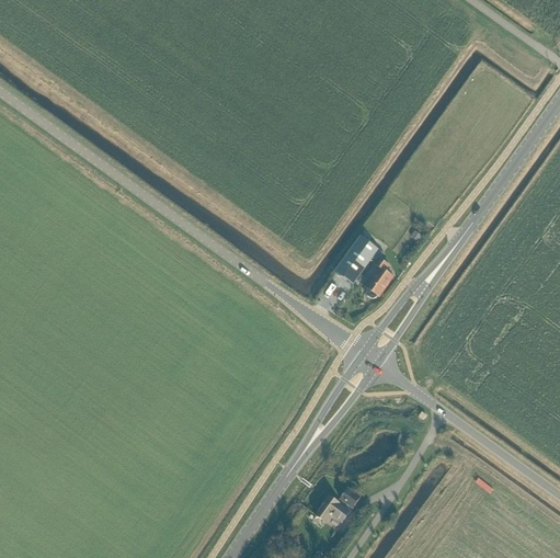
[(416,228),(412,235),(420,240),(423,235),(416,228)]
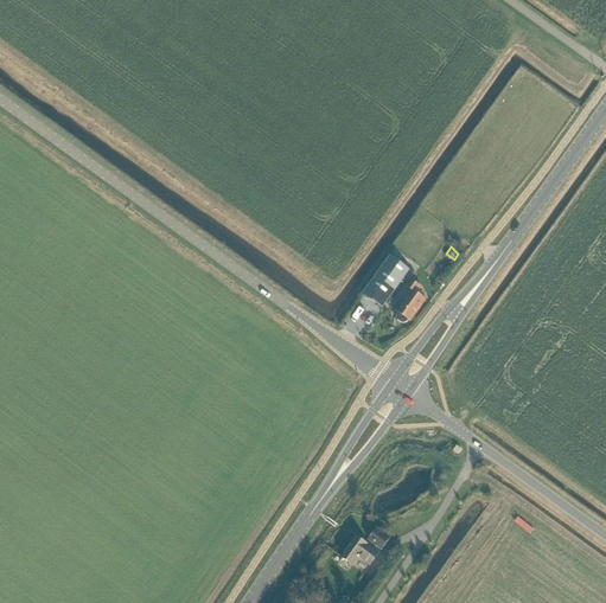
[(391,252),(363,292),(383,306),(410,267),(391,252)]
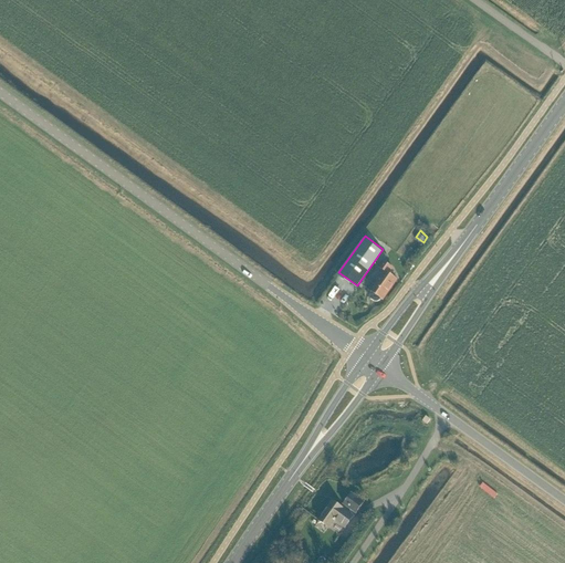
[(372,291),(370,293),(372,296),(376,299),(378,300),(382,299),(383,296),(384,298),(397,278),(388,271),(393,266),(383,259),(379,264),(386,269),(372,289),(373,289),(372,291)]
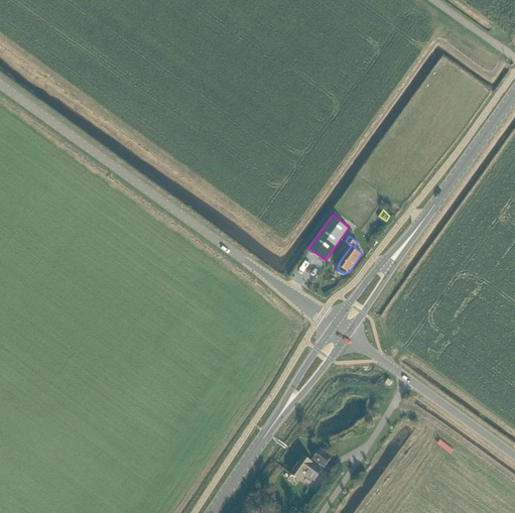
[(390,376),(386,382),(391,385),(395,379),(390,376)]
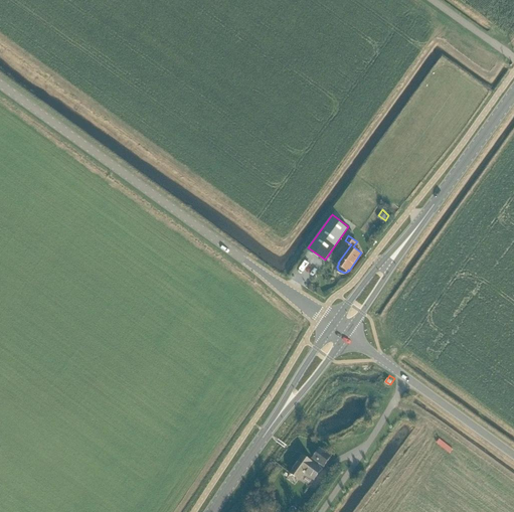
[(321,447),(314,456),(325,465),(332,456),(321,447)]
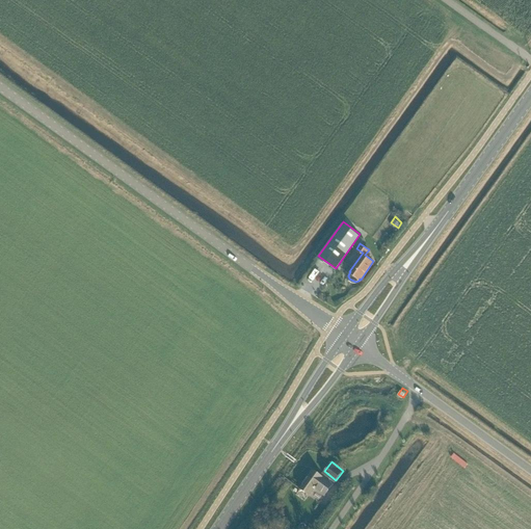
[(310,475),(301,487),(310,494),(316,485),(321,488),(320,490),(325,494),(327,491),(333,483),(313,468),(312,468),(308,474),(310,475)]
